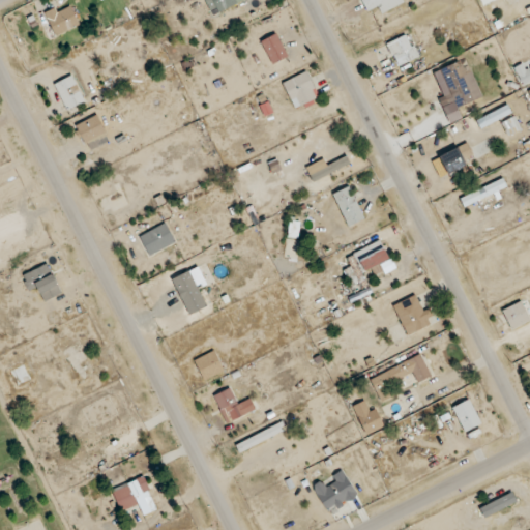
[(205,0),(212,13),(240,0),(205,0)]
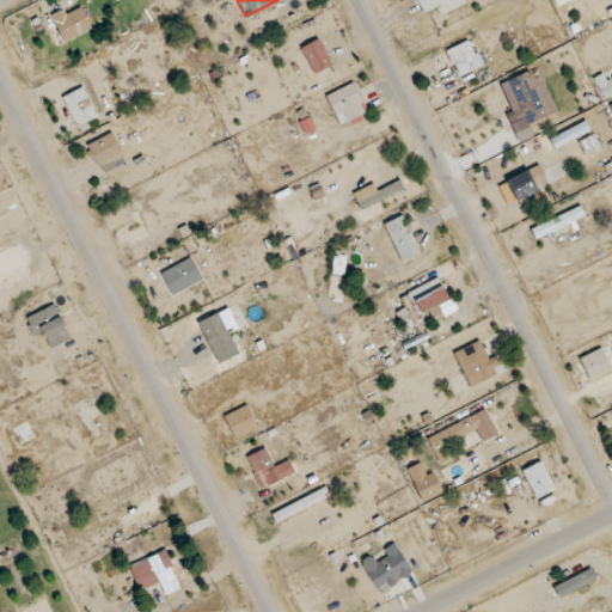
[(440,14),(467,2),(465,0),(417,0),(423,12),(436,7),(440,14)]
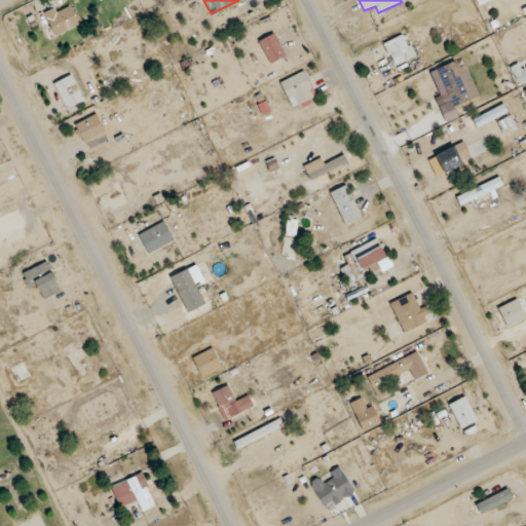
[(54,35),(79,25),(71,5),(57,11),(54,7),(45,11),(54,35)]
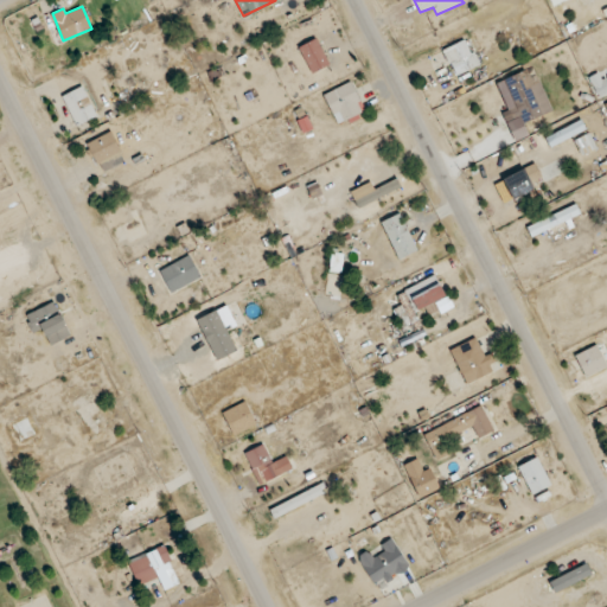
[(310,72),(328,66),(319,38),(300,45),(310,72)]
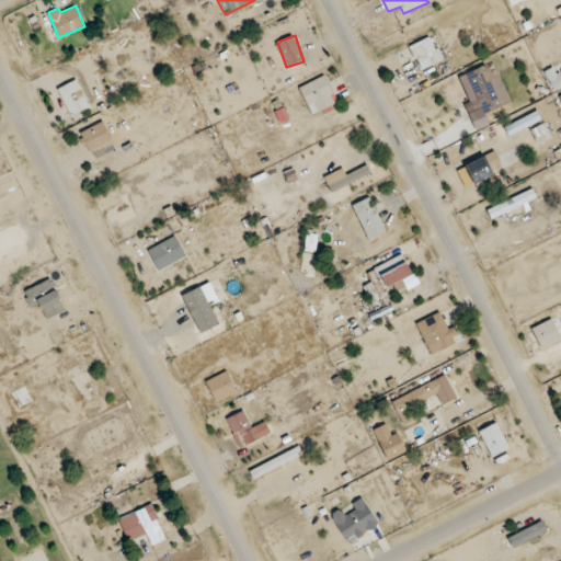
[(425,52),(422,41),(411,44),(419,69),(444,61),(439,47),(425,52)]
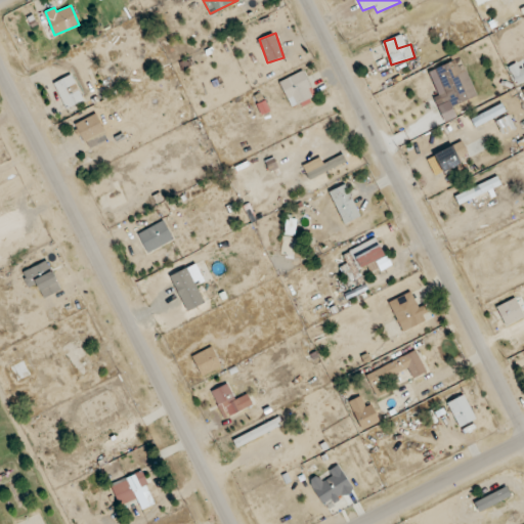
[(445,92),(440,93),(443,102),(449,99),(451,105),(477,95),(462,56),(435,68),(445,92)]
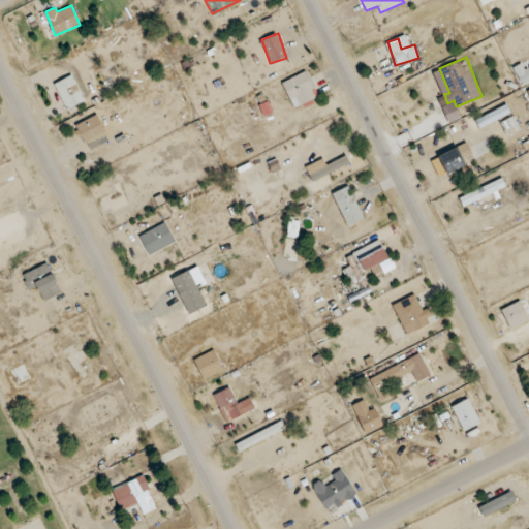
[(294,107),(318,96),(306,70),(282,82),(294,107)]
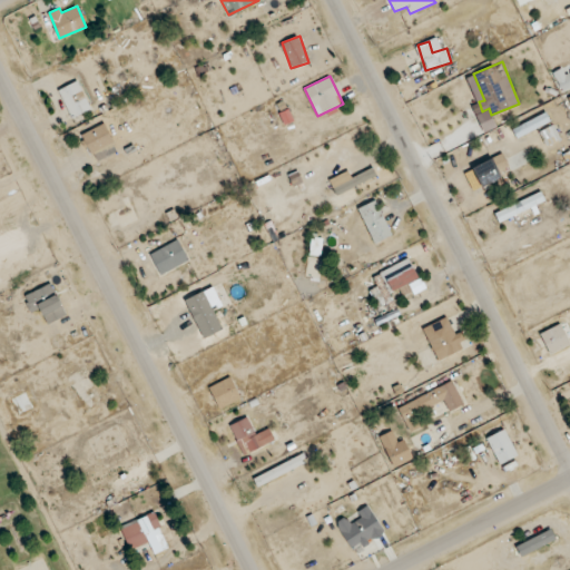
[(58,89),(71,118),(91,109),(78,80),(58,89)]
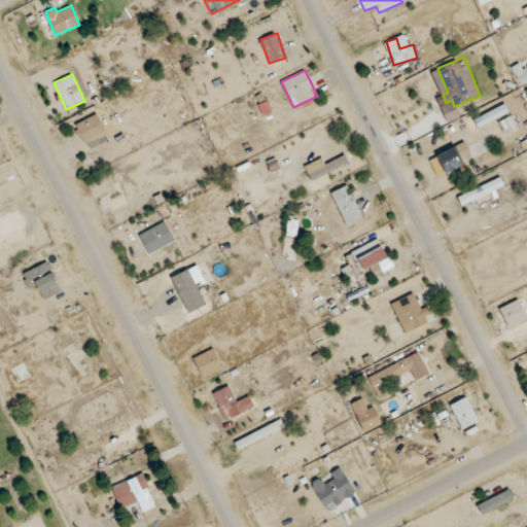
[(473,118),(478,128),(511,112),(506,103),(473,118)]
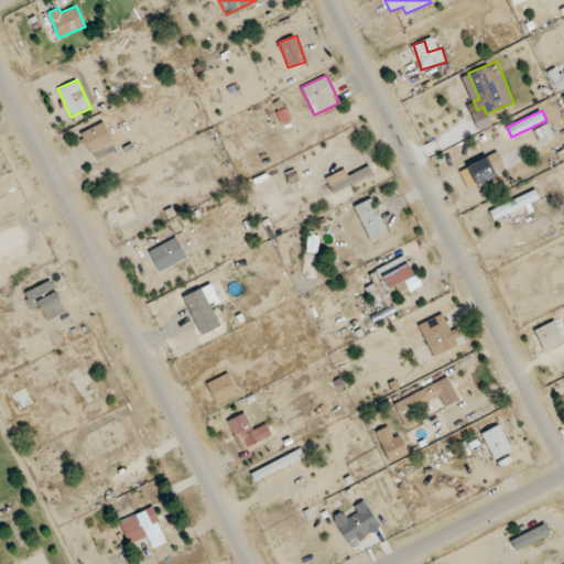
[(116,150),(105,122),(82,131),(93,159),(116,150)]
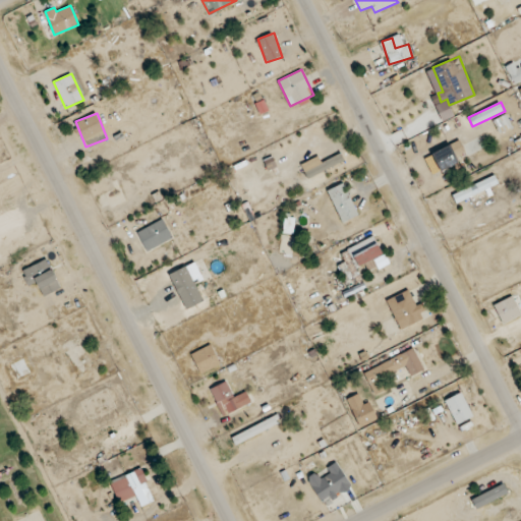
[(513,126),(507,113),(493,120),(499,132),(513,126)]
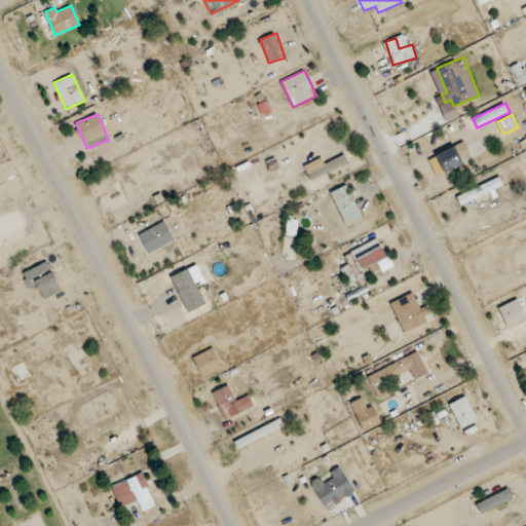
[(436,154),(444,172),(473,157),(464,141),(436,154)]
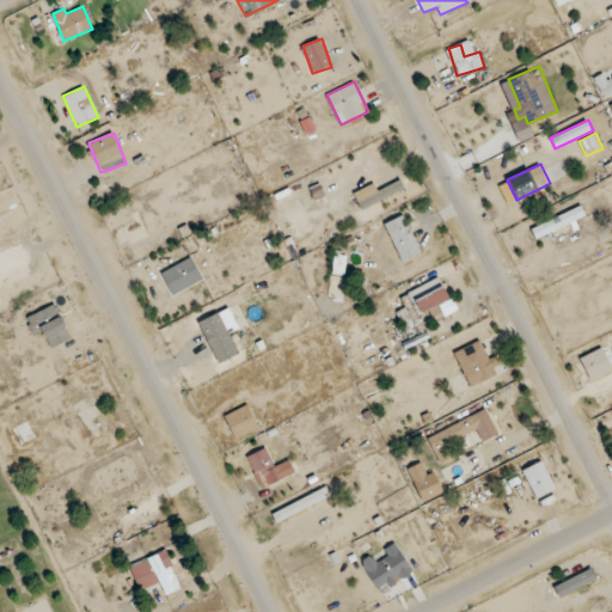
[(378,189),(375,184),(354,191),(360,207),(403,194),(399,182),(378,189)]
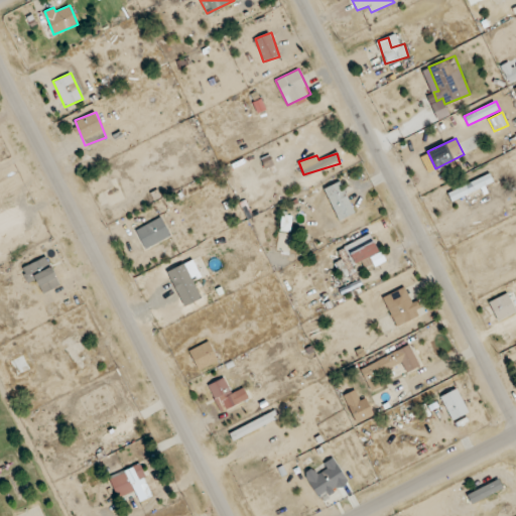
[(486,184),(494,181),(492,175),(447,189),(452,200),(475,191),(477,197),(488,194),(486,184)]
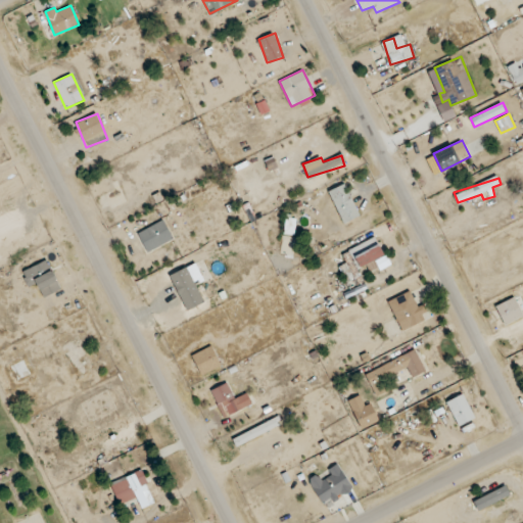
[(341,223),(359,217),(346,184),(330,189),(341,223)]
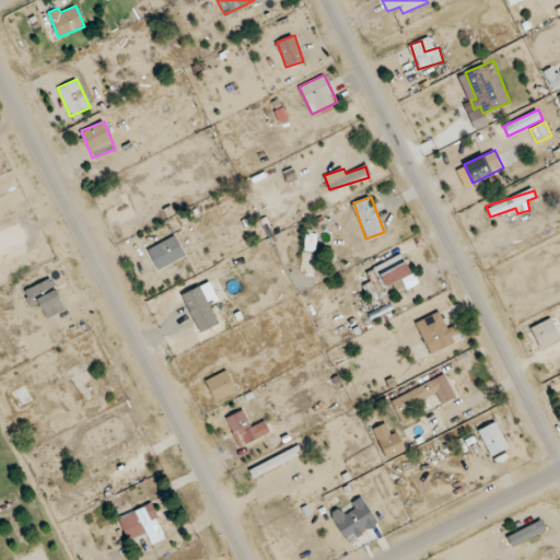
[(0,233),(0,241),(11,269),(30,263),(16,228),(0,233)]
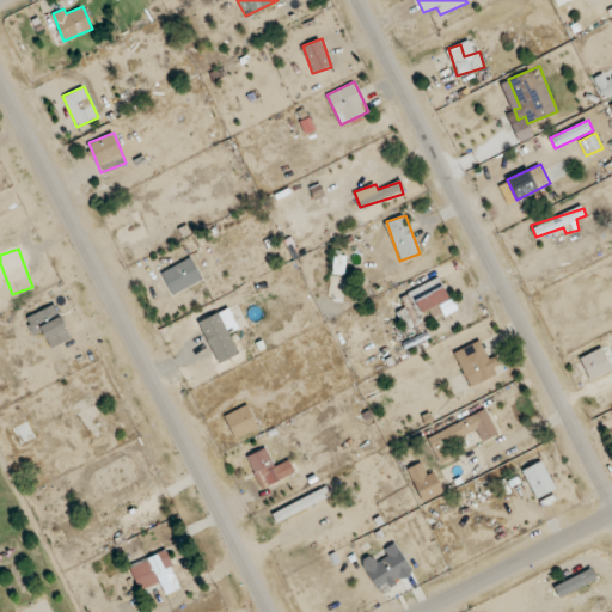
[(171,295),(203,282),(194,257),(161,270),(171,295)]
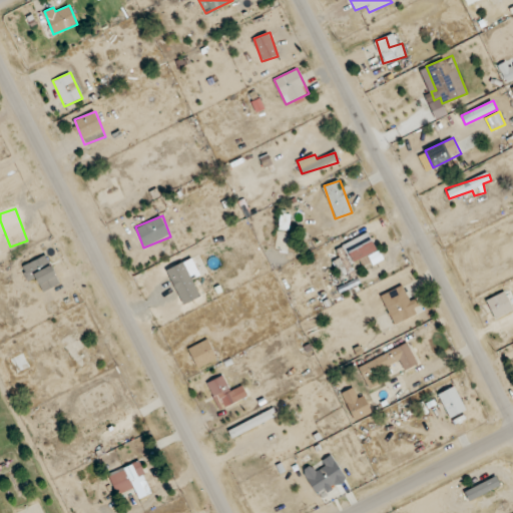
[(379,251),(370,232),(344,244),(353,264),(379,251)]
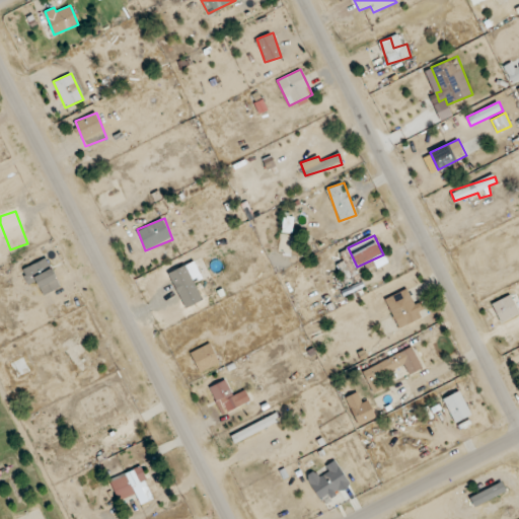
[(45,296),(61,287),(45,257),(22,270),(29,283),(35,280),(45,296)]
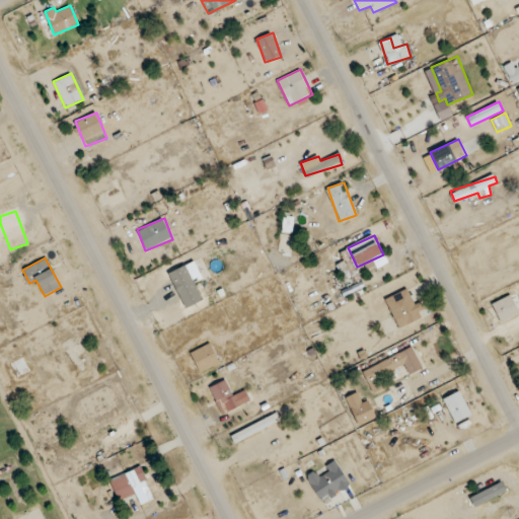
[(415,304),(408,288),(385,298),(398,327),(427,315),(421,301),(415,304)]
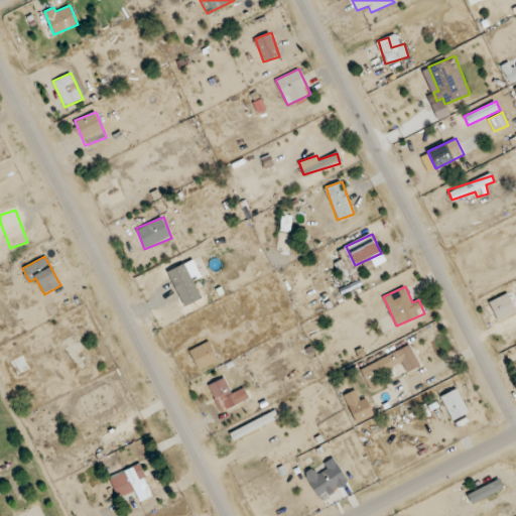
[(515,310),(515,308),(507,292),(489,302),(499,320),(515,310)]
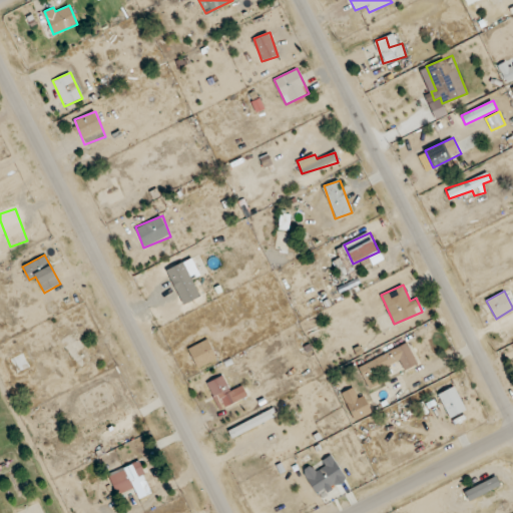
[(187,349),(198,368),(217,358),(206,339),(187,349)]
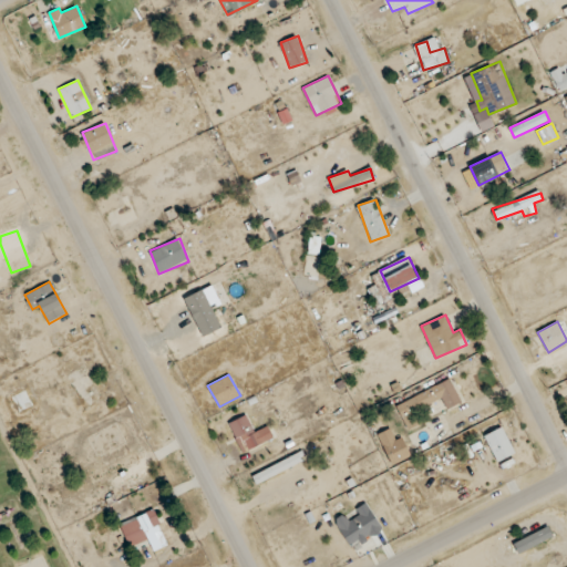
[(461,402),(451,379),(397,404),(406,428),(437,413),(433,402),(442,398),(446,409),(461,402)]
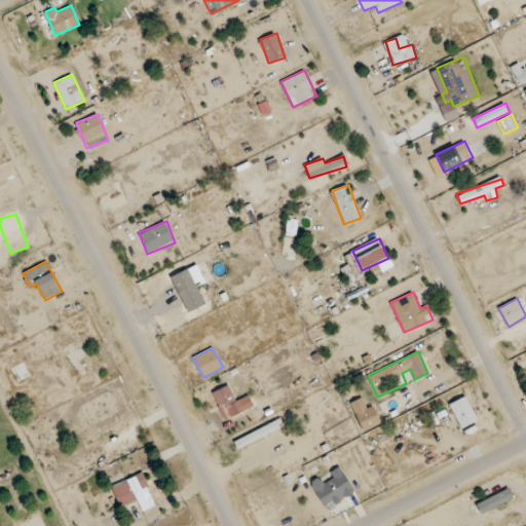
[(212,392),(225,419),(242,411),(230,383),(212,392)]
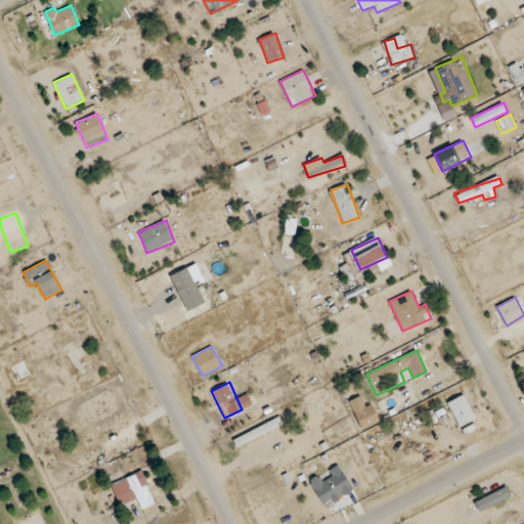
[(460,427),(477,418),(465,394),(447,402),(460,427)]
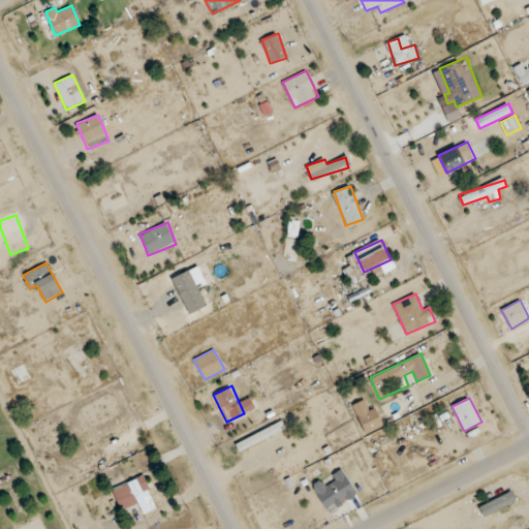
[(376,407),(369,410),(364,399),(352,404),(365,434),(384,426),(376,407)]
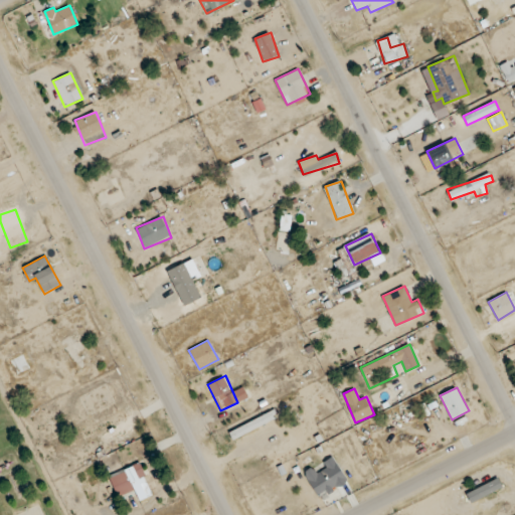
[(320,498),(347,480),(332,456),(323,462),(326,467),(317,473),(312,467),(303,473),(320,498)]
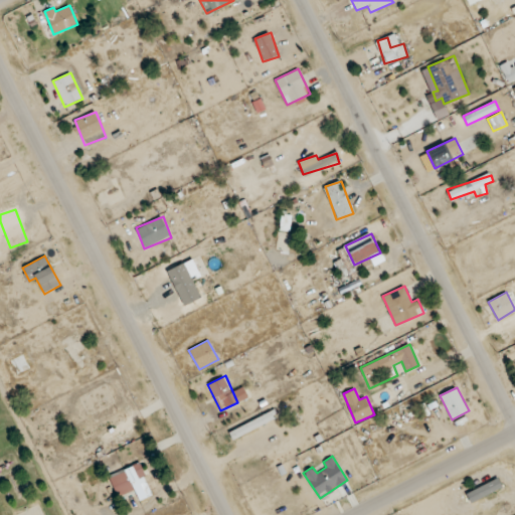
[(109,476),(117,496),(135,489),(139,500),(147,497),(141,483),(147,481),(140,464),(109,476)]
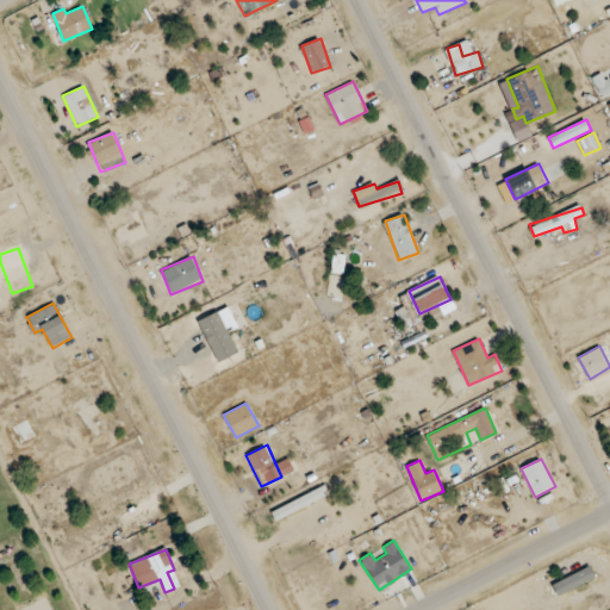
[(558,596),(596,577),(590,566),(553,585),(558,596)]
